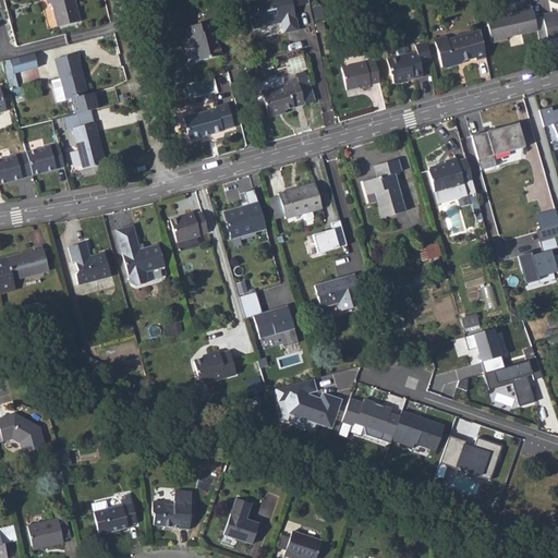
[(51,8),(58,27),(77,22),(72,1),(74,0),(44,0),(47,9),(51,8)]
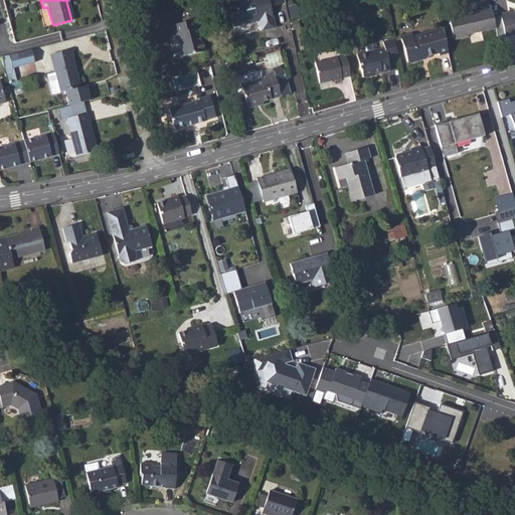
[(286,6),(284,0),(245,0),(228,5),(234,30),(262,24),(264,33),(277,30),(272,10),(286,6)]
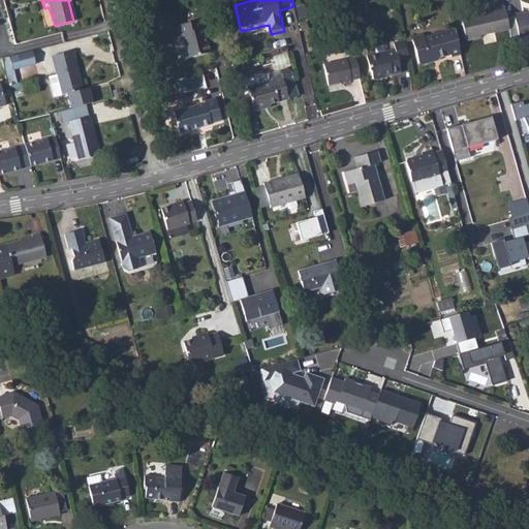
[(476,37),(507,31),(504,17),(502,7),(458,17),(463,41),(476,38),(476,37)]
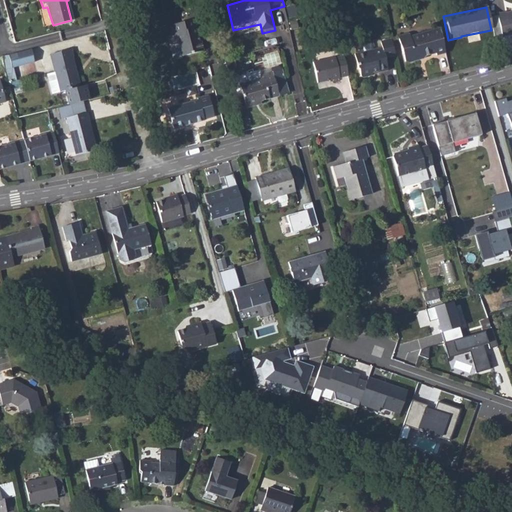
[(498,35),(498,36),(511,33),(511,10),(502,13),(502,12),(493,13),(494,15),(498,35)]
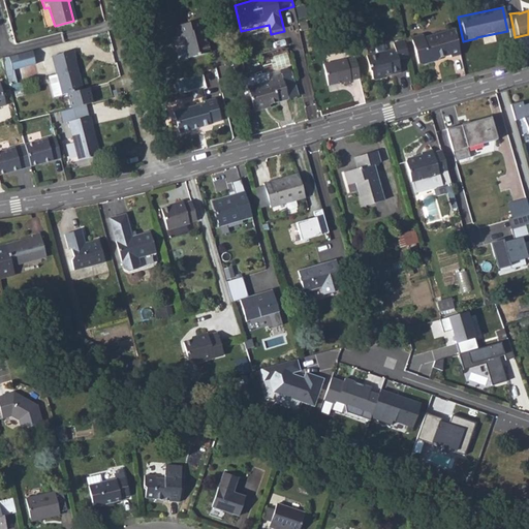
[(510,16),(504,17),(507,31),(508,37),(515,36),(510,16)]
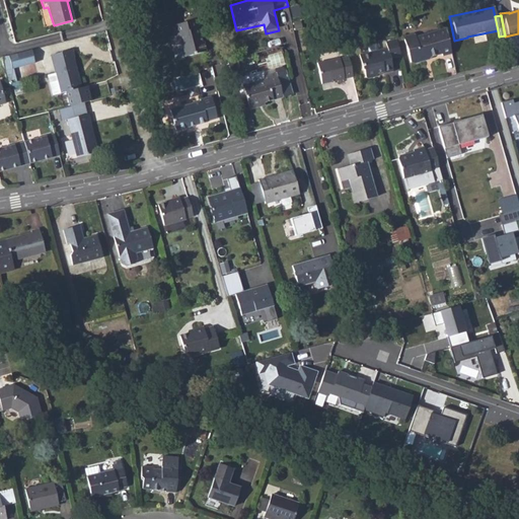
[(201,19),(177,25),(179,36),(184,35),(188,46),(186,51),(188,56),(191,57),(211,53),(201,19)]
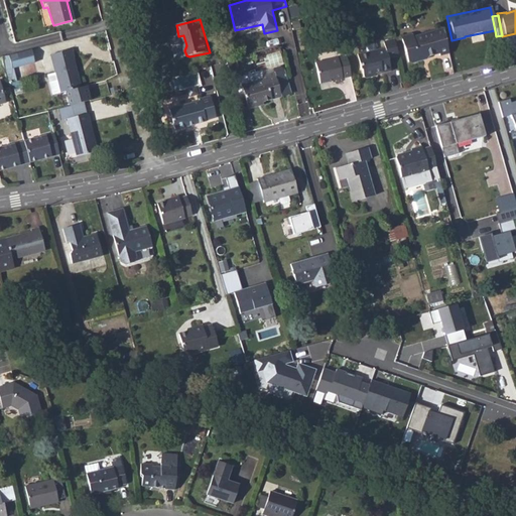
[(446,53),(440,28),(411,35),(410,31),(400,34),(406,59),(411,62),(416,59),(416,56),(436,52),(437,54),(446,53)]
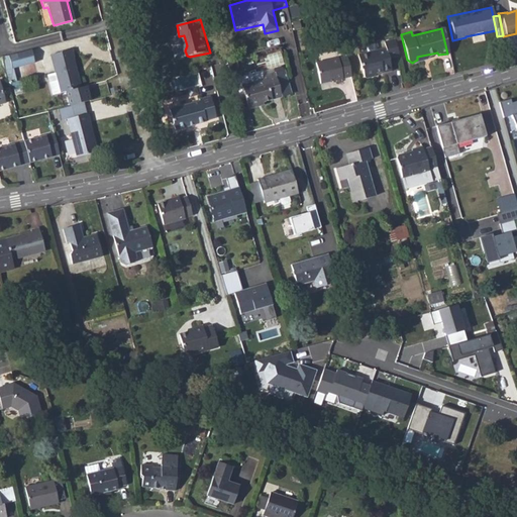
[(386,60),(397,58),(392,39),(382,42),(383,48),(357,56),(363,78),(389,72),(386,60)]
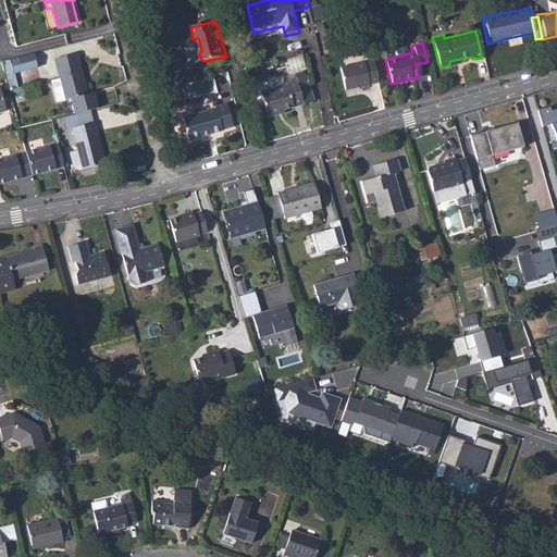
[(77,56),(53,62),(59,79),(48,83),(53,104),(71,100),(75,116),(97,110),(93,95),(87,97),(78,65),(79,65),(77,56)]
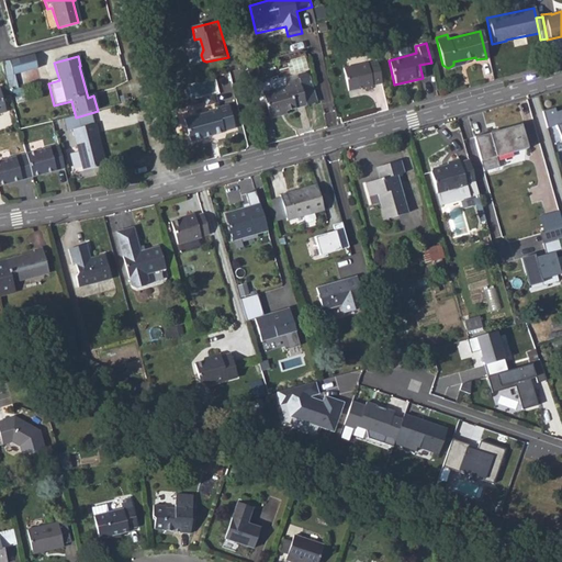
[(0,81),(40,71),(35,57),(0,66),(0,81)]
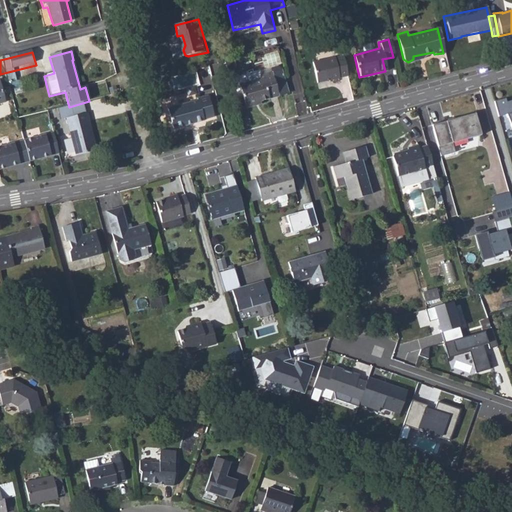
[(280,55),(266,54),(266,62),(280,62),(280,55)]
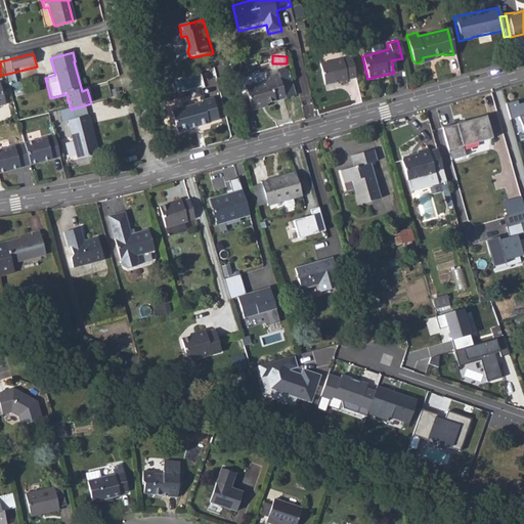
[(355,80),(350,59),(321,66),(326,86),(355,80)]
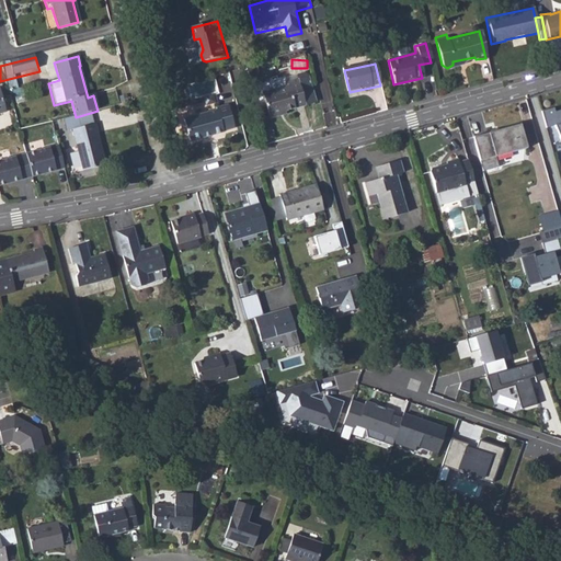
[(318,107),(325,105),(318,78),(310,80),(318,107)]
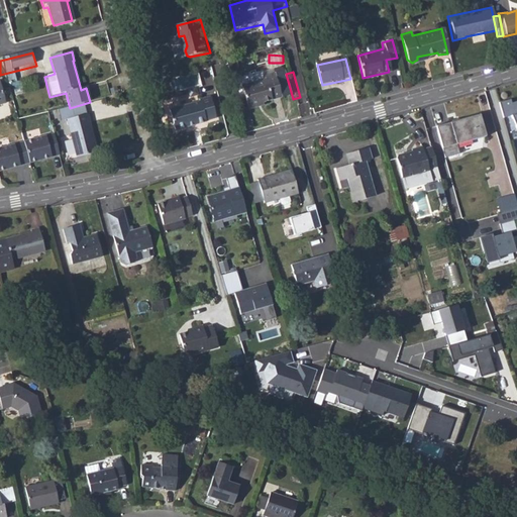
[(273,104),(293,99),(286,74),(273,78),(274,81),(249,87),(256,110),(274,106),(273,104)]
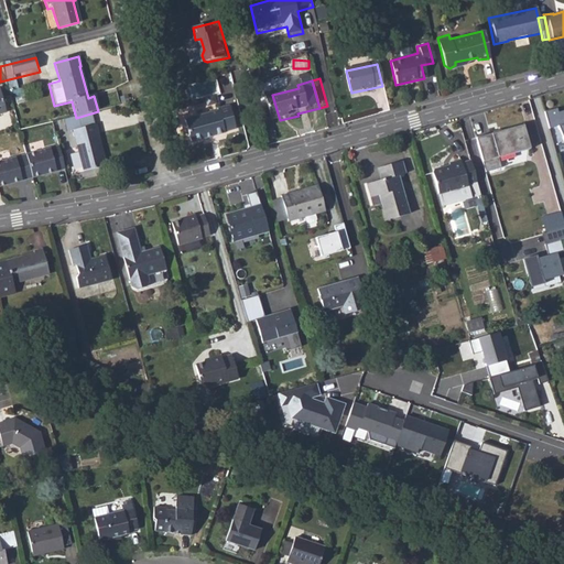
[(225,111),(193,120),(198,142),(243,130),(236,105),(224,108),(225,111)]
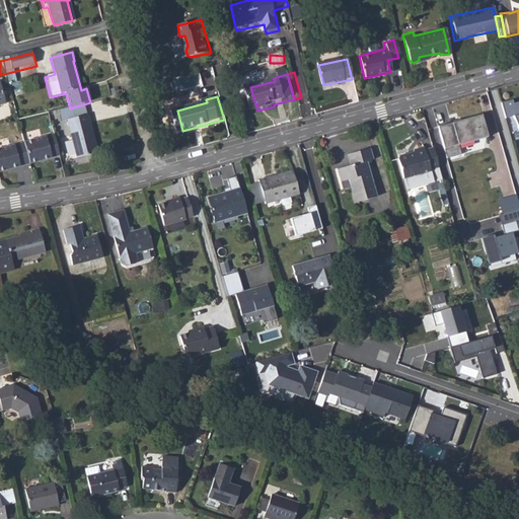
[(518,100),(515,102),(514,98),(503,102),(507,118),(515,115),(518,127),(518,100)]
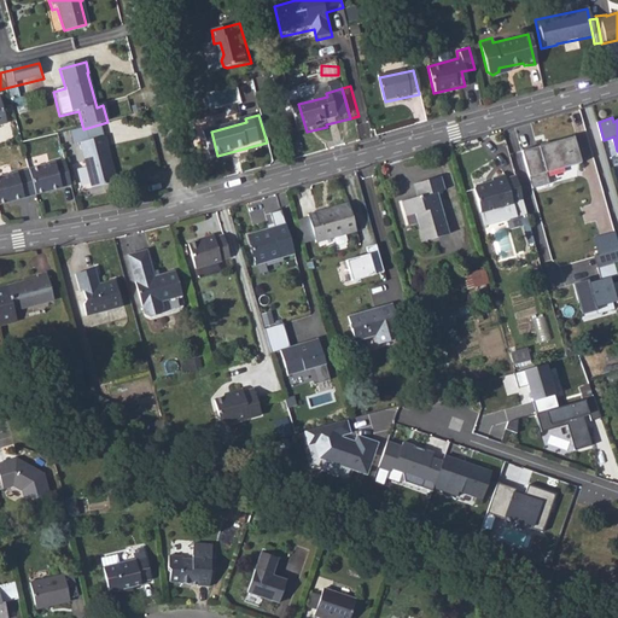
[(528,151),(537,190),(554,185),(552,173),(587,164),(579,138),(528,151)]
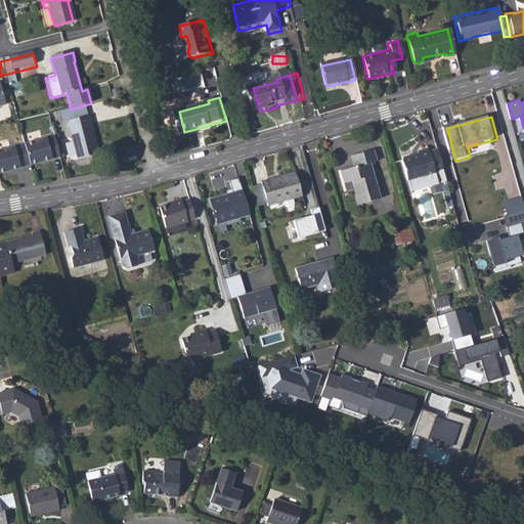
[(87,119),(64,125),(75,164),(95,159),(88,133),(90,132),(87,119)]
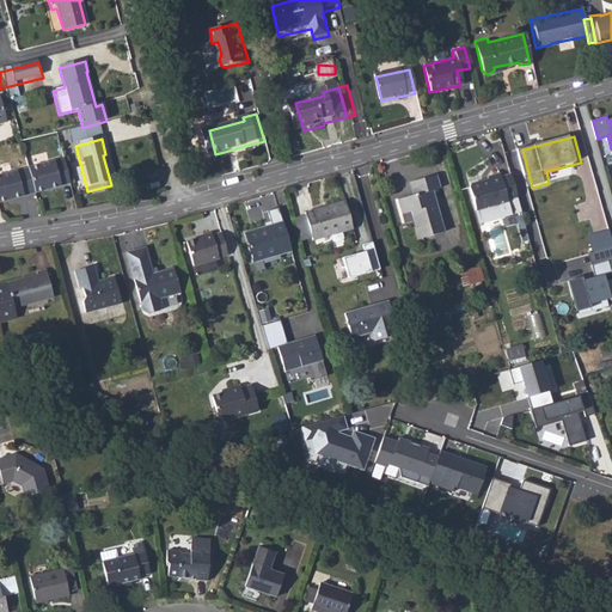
[(66,160),(28,169),(29,171),(35,195),(72,185),(66,160)]
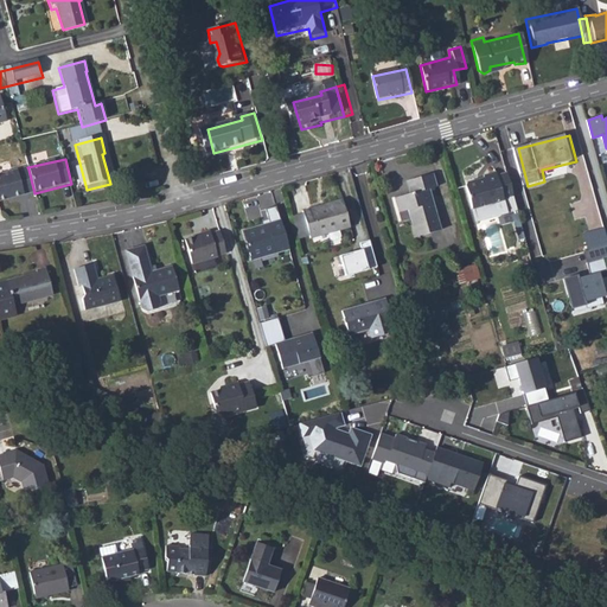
[(29,170),(0,176),(0,203),(34,195),(34,193),(29,170)]
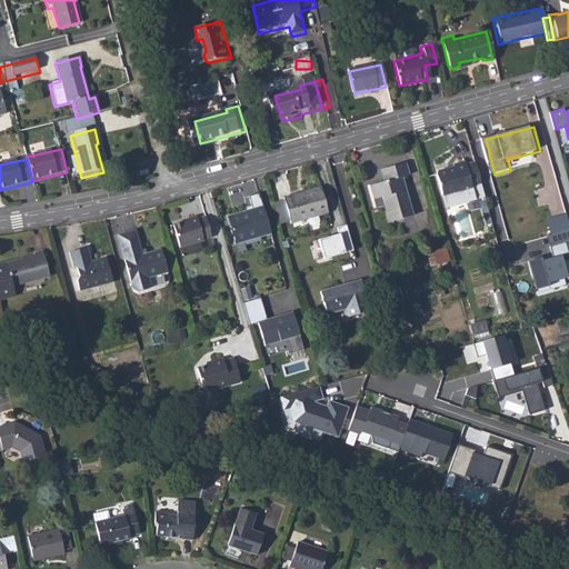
[(478,198),(488,195),(479,162),(470,165),(469,161),(459,165),(460,169),(453,171),(453,169),(442,172),(448,195),(475,187),(478,198)]
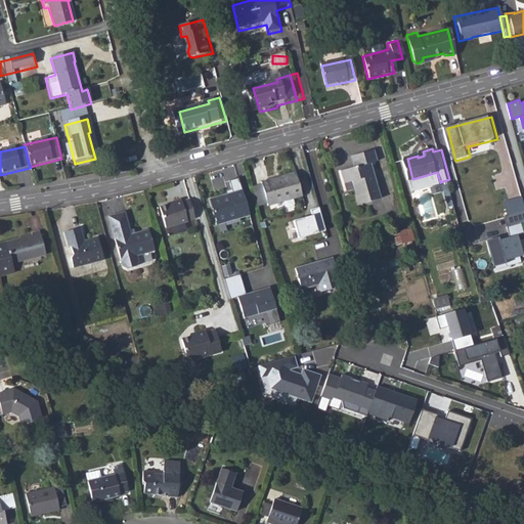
[(351,181),(357,204),(378,198),(367,163),(375,161),(372,149),(348,156),(351,166),(339,170),(343,183),(351,181)]
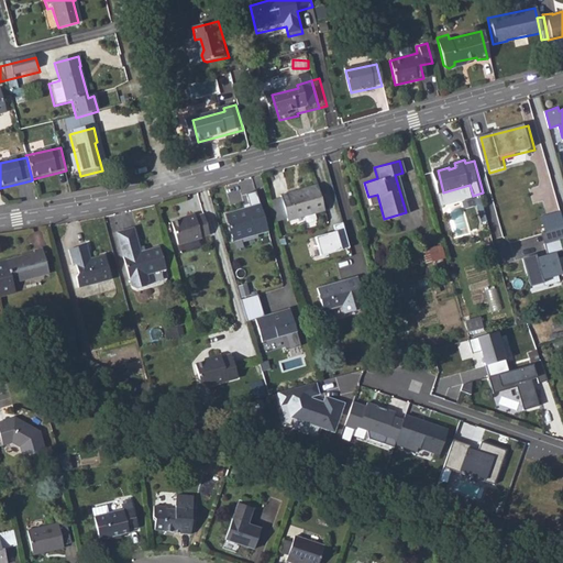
[(329,211),(322,184),(285,194),(286,197),(291,218),(293,220),(309,216),(310,222),(312,223),(319,222),(320,219),(319,213),(329,211)]
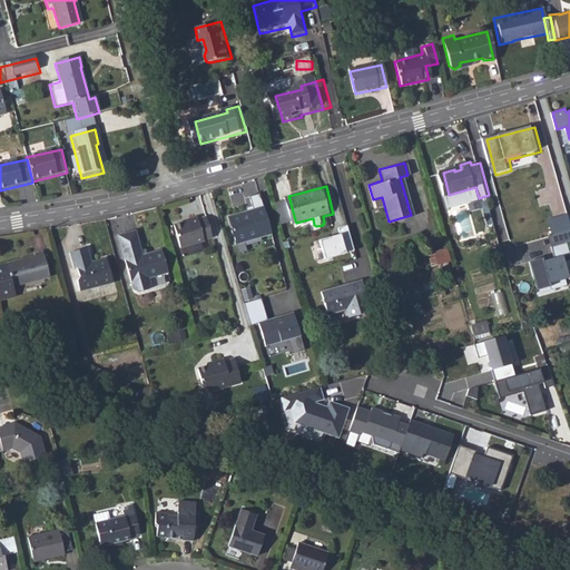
[(295,220),(290,199),(276,203),(281,224),(295,220)]
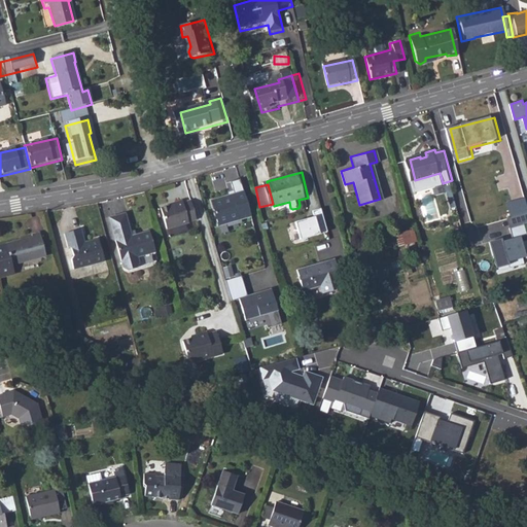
[(248,191),(215,201),(222,229),(255,219),(248,191)]
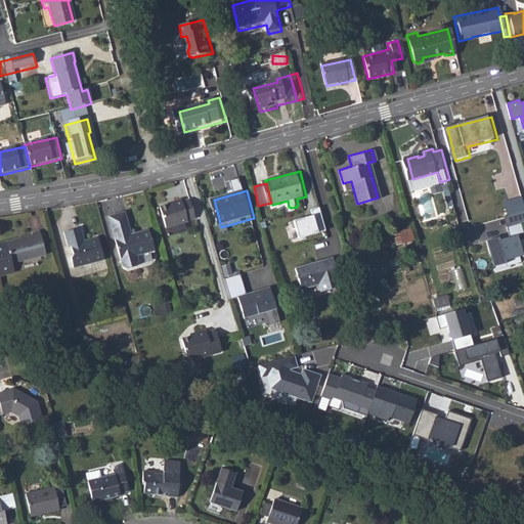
[(166,206),(172,227),(200,220),(193,199),(188,200),(188,198),(174,202),(175,204),(166,206)]
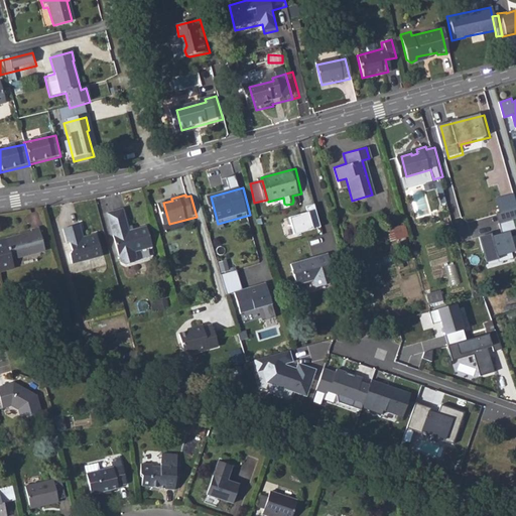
[(321,226),(315,204),(307,206),(309,212),(289,218),(294,234),(321,226)]
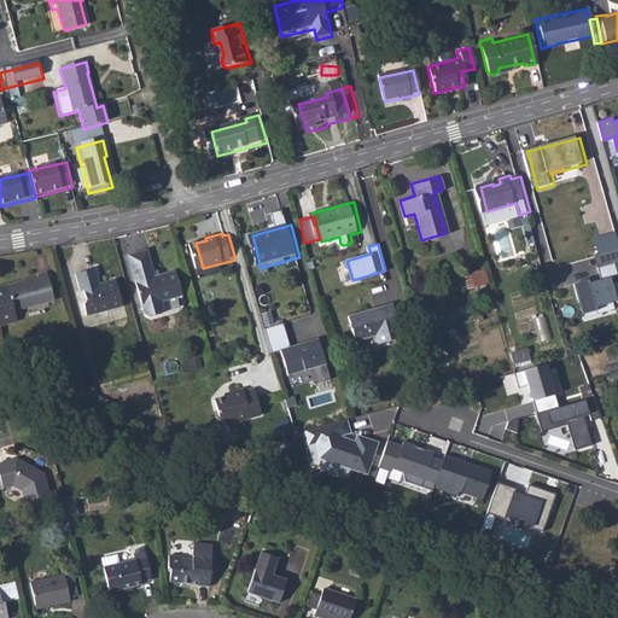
[(155,248),(135,252),(152,312),(157,315),(168,312),(170,305),(169,299),(190,293),(182,268),(162,274),(155,248)]
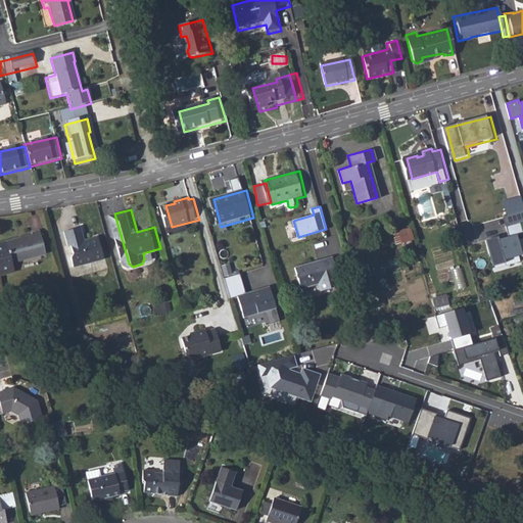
[(522,253),(518,235),(522,233),(522,222),(509,226),(511,234),(488,239),(494,265),(507,262),(507,259),(522,254),(522,253)]
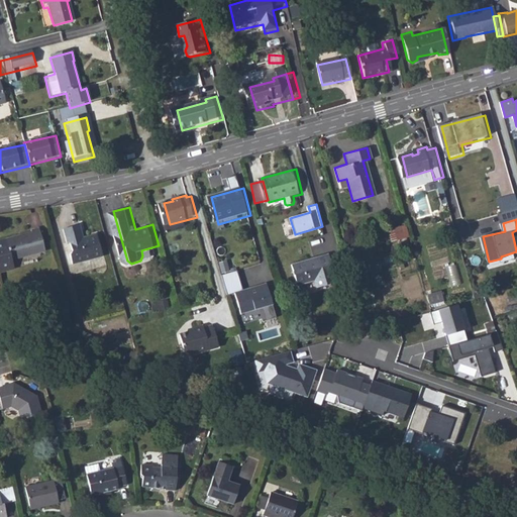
[(94,236),(91,224),(72,229),(75,242),(78,241),(81,251),(78,252),(81,263),(111,254),(105,233),(94,236)]
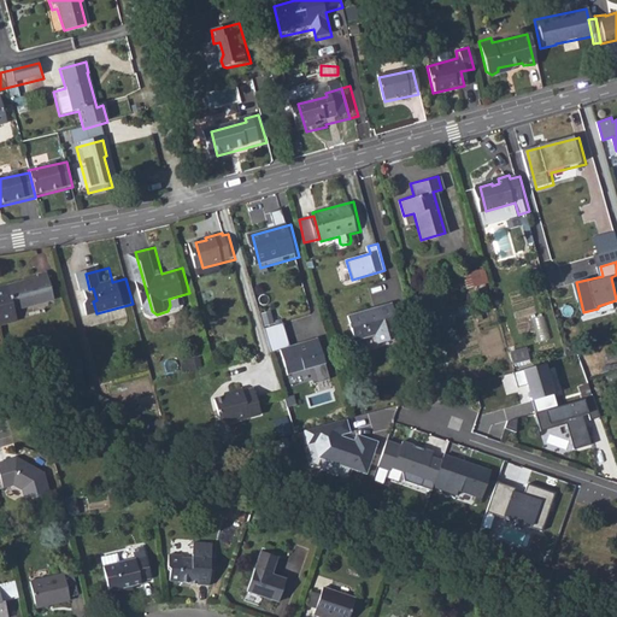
[(48,277),(0,289),(0,293),(9,323),(25,319),(24,311),(65,300),(58,272),(48,276),(48,277)]
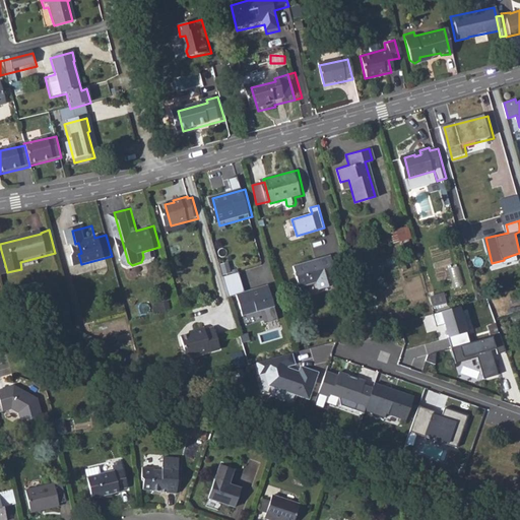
[(392,234),(397,246),(410,242),(406,230),(392,234)]
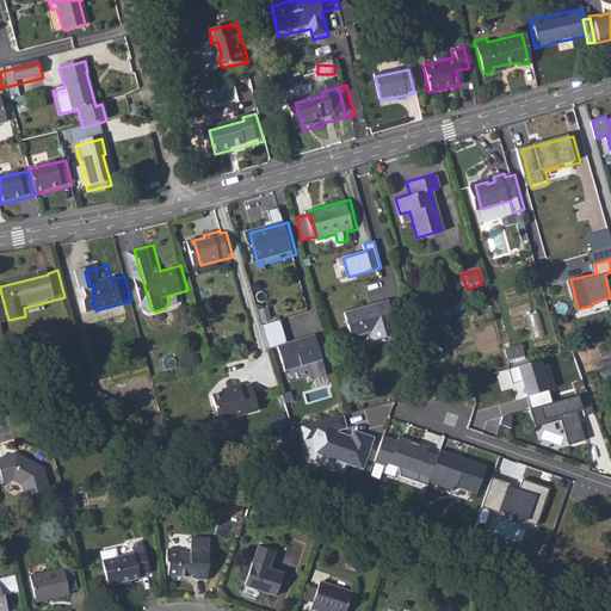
[(376,335),(400,329),(393,300),(347,312),(353,338),(376,332),(376,335)]
